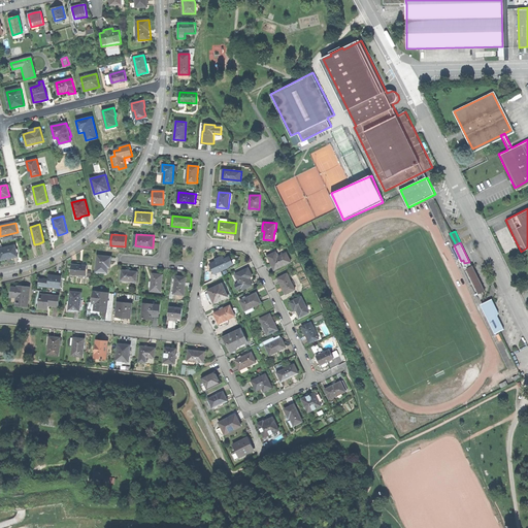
[(0,249),(0,259),(0,261),(9,259),(18,257),(15,245),(0,249)]
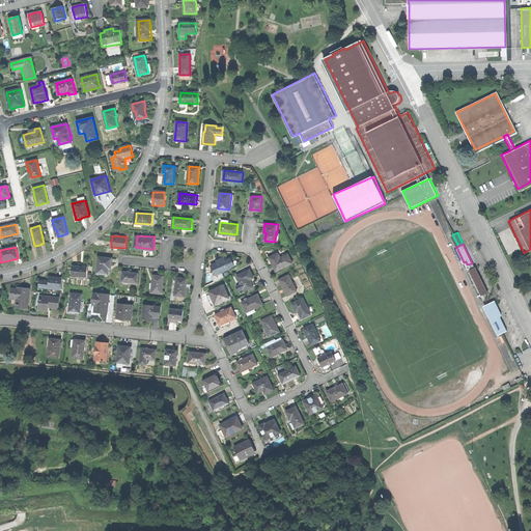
[(273,266),(276,272),(291,263),(287,254),(279,258),(277,254),(269,257),(273,266)]
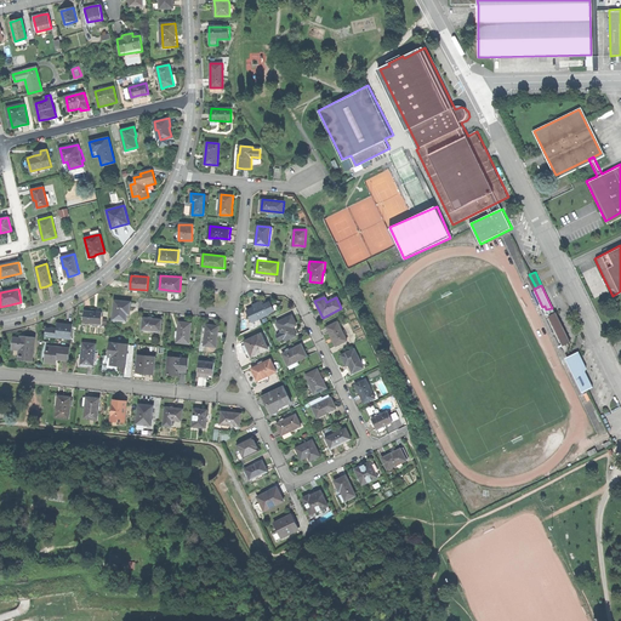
[(115,300),(113,319),(126,320),(127,309),(131,311),(131,306),(132,302),(115,300)]
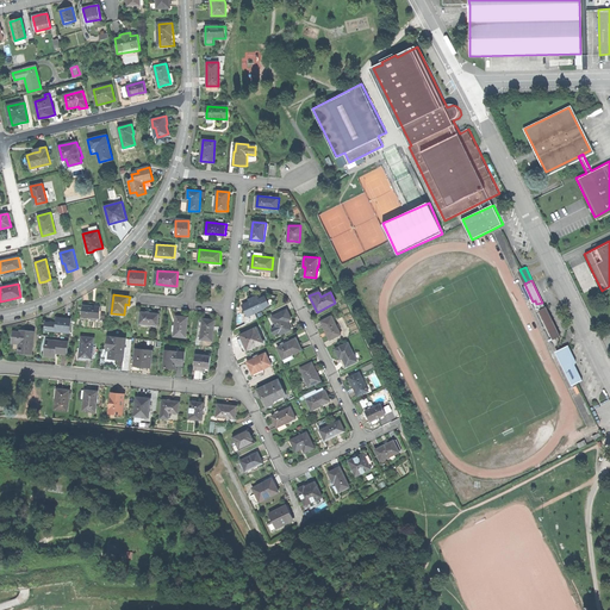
[(242,305),(247,316),(255,312),(263,309),(263,307),(268,305),(265,297),(260,299),(259,299),(257,296),(250,299),(251,302),(242,305)]
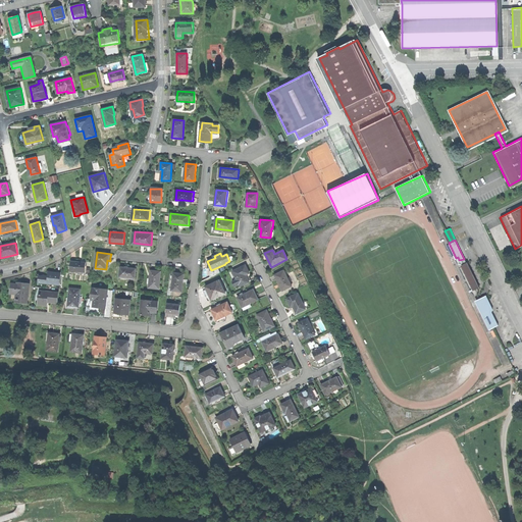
[(71,261),(70,271),(86,272),(86,262),(76,261),(71,261)]
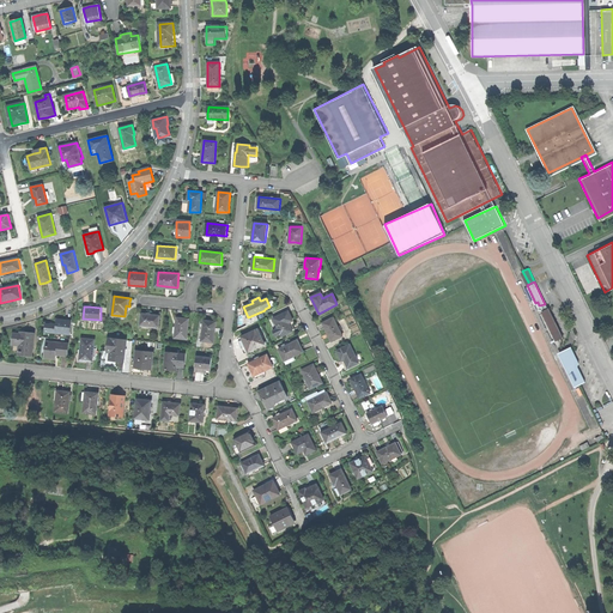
[(554,341),(562,338),(547,308),(540,311),(554,341)]
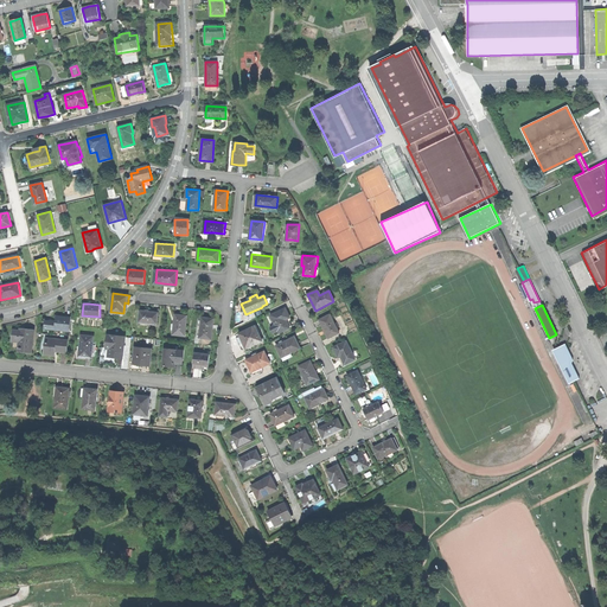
[(270,315),(275,325),(269,328),(273,333),(278,331),(279,333),(289,328),(289,327),(292,326),(287,319),(289,318),(287,313),(285,308),(270,315)]
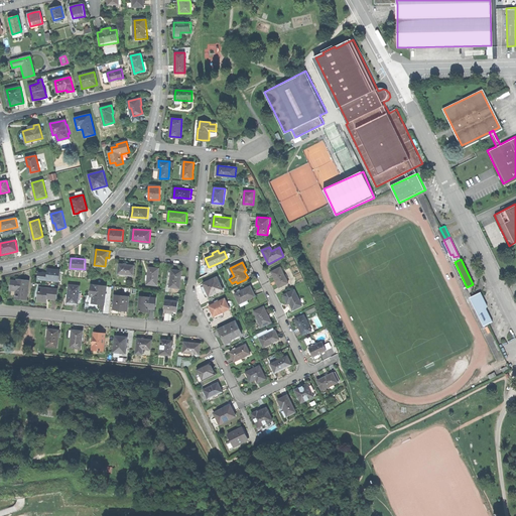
[(127,264),(119,264),(118,273),(134,274),(134,265),(127,264)]
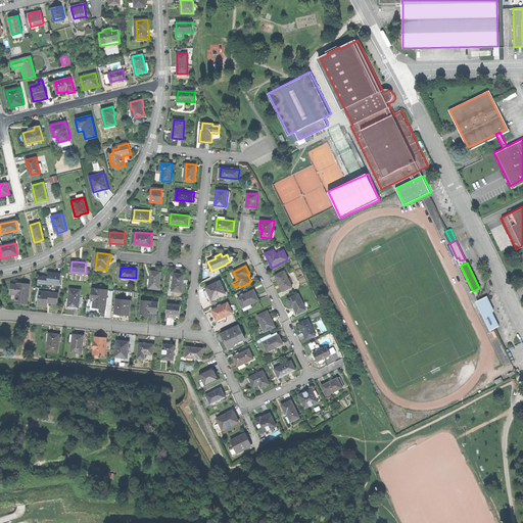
[(222,273),(219,268),(211,271),(210,272),(210,275),(211,277),(222,273)]
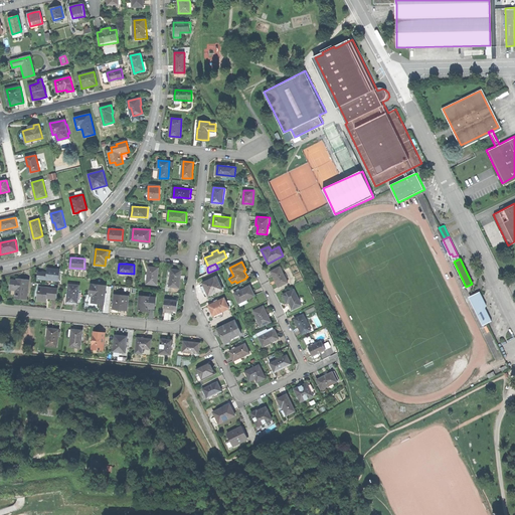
[(149,266),(147,283),(157,284),(159,267),(154,267),(149,266)]
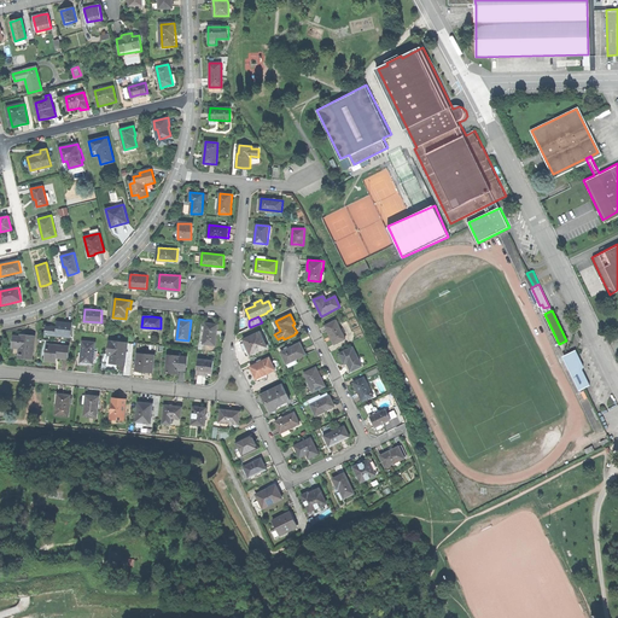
[(330,336),(334,344),(345,339),(336,320),(325,326),(330,336)]
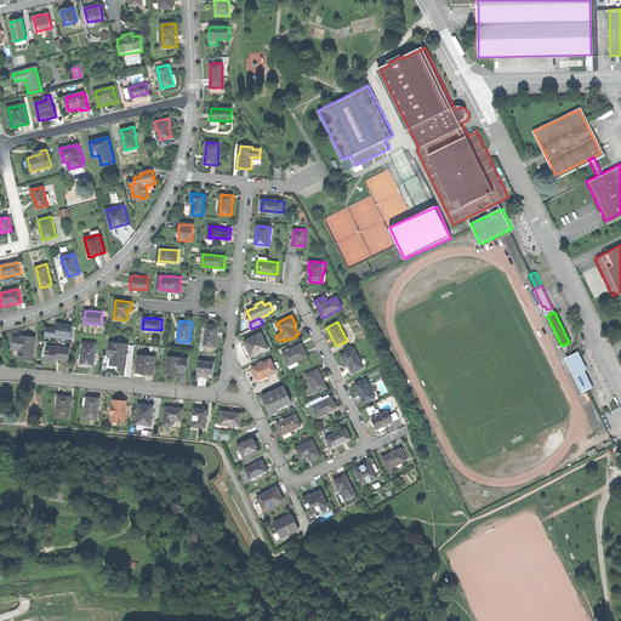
[(46,336),(70,337),(72,325),(58,324),(58,329),(53,329),(46,329),(46,336)]
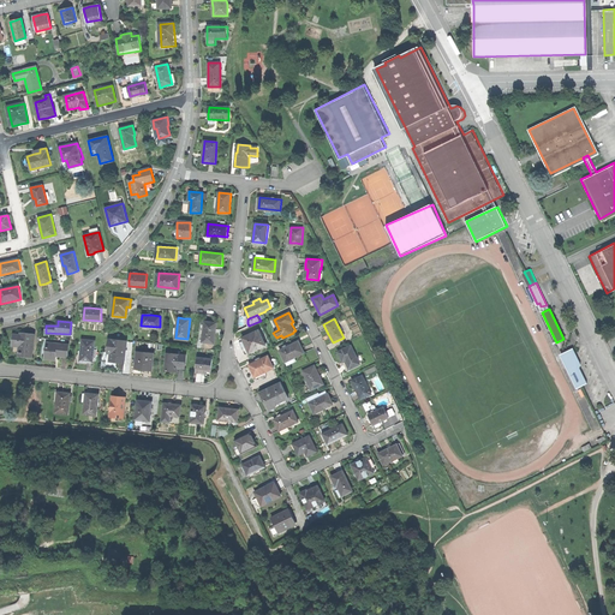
[(204,321),(203,341),(215,342),(215,333),(216,322),(204,321)]
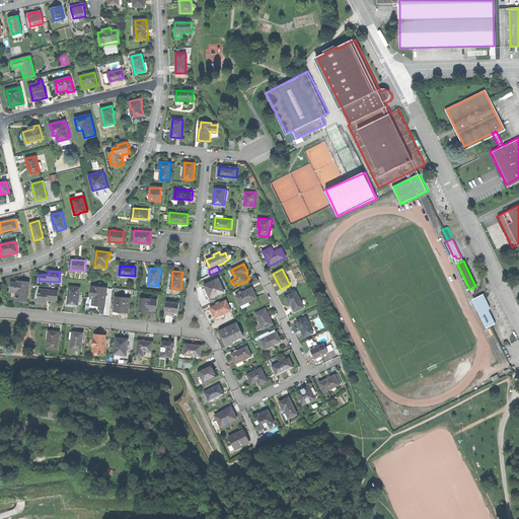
[(207,292),(210,298),(224,292),(218,279),(204,286),(207,292)]
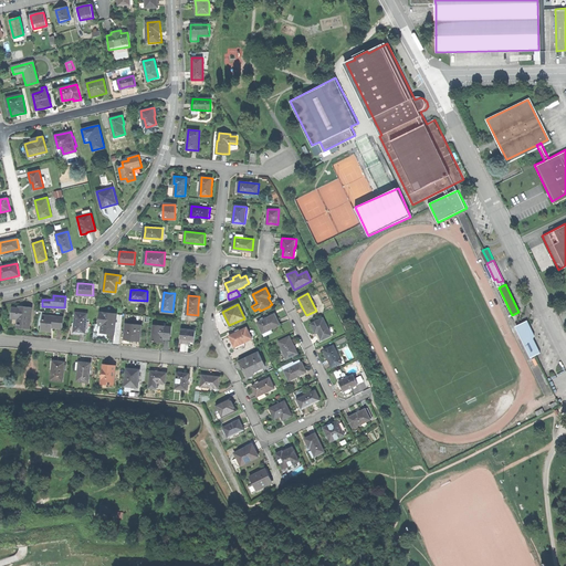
[(31,306),(23,306),(23,308),(18,308),(12,308),(12,317),(18,318),(18,324),(23,325),(23,328),(30,328),(31,306)]
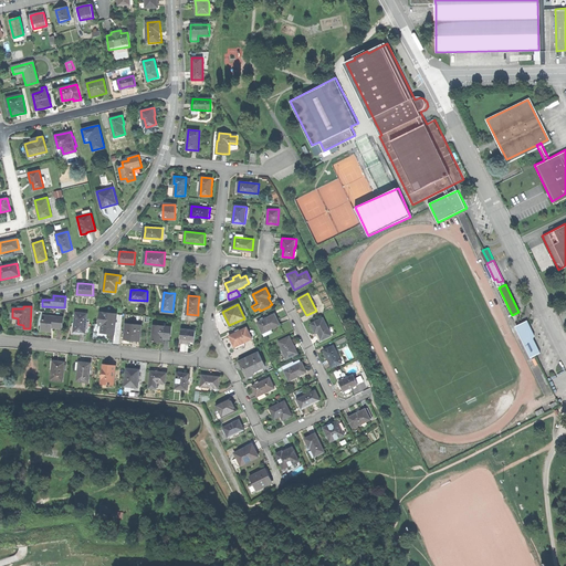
[(116,313),(101,312),(100,324),(103,325),(102,332),(107,332),(115,333),(116,313)]
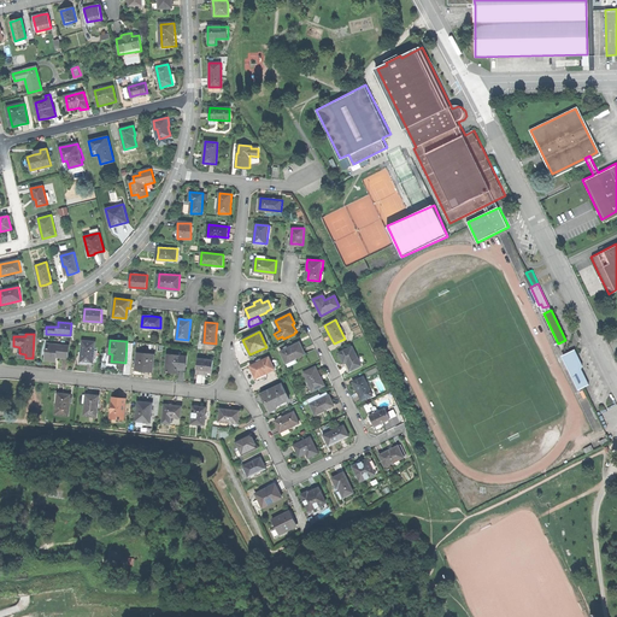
[(82,351),(82,362),(90,363),(94,363),(94,358),(94,350),(94,341),(82,341),(82,351)]
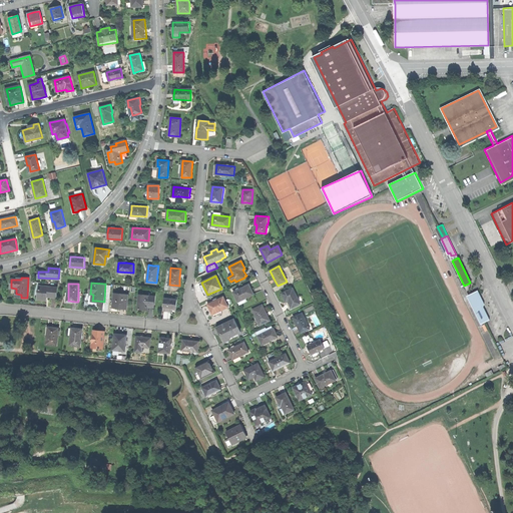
[(233,293),(238,302),(245,299),(253,295),(251,290),(249,285),(233,293)]
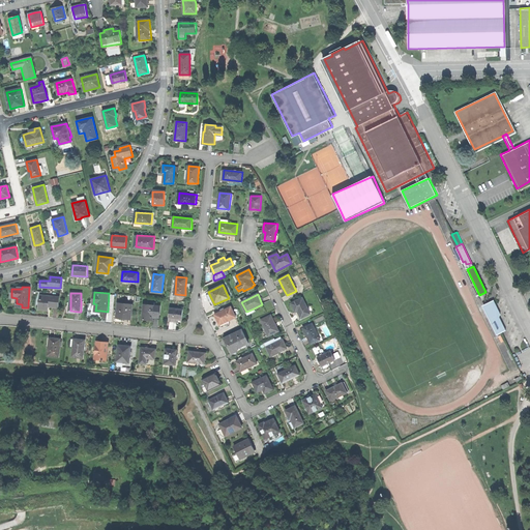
[(39,295),(38,308),(42,310),(47,310),(47,305),(57,306),(58,297),(39,295)]
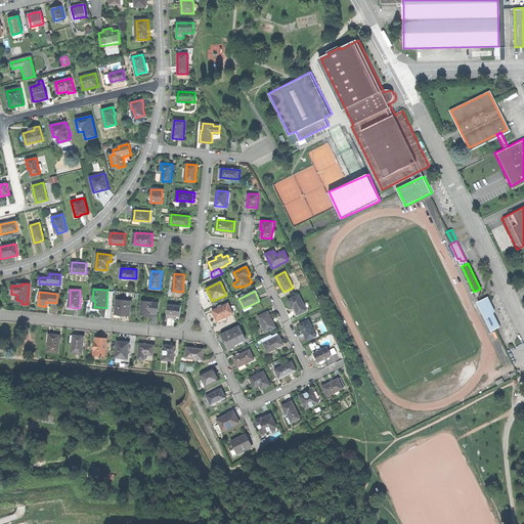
[(290,304),(292,309),(295,308),(298,314),(306,310),(299,295),(288,300),(290,304)]
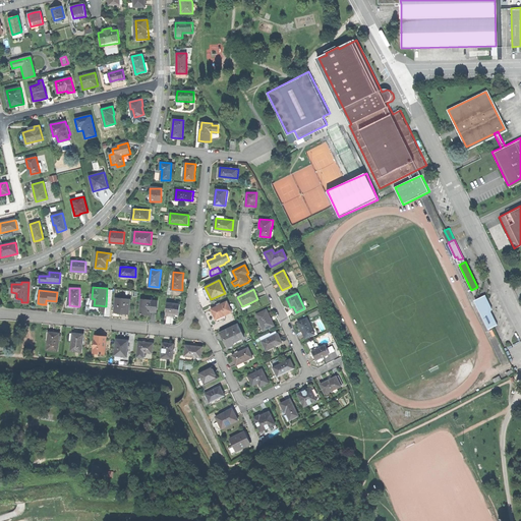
[(480,314),(487,329),(496,325),(489,310),(491,309),(484,294),(475,298),(482,313),(480,314)]
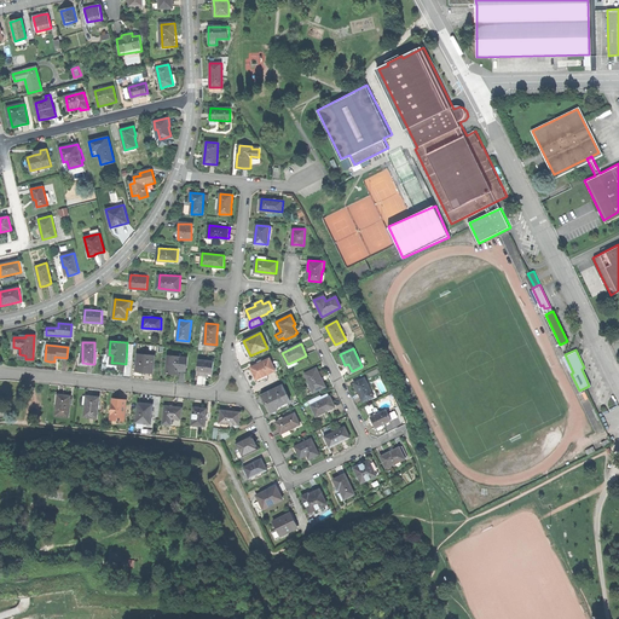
[(91,368),(91,364),(82,363),(82,352),(79,352),(79,366),(85,366),(91,368)]
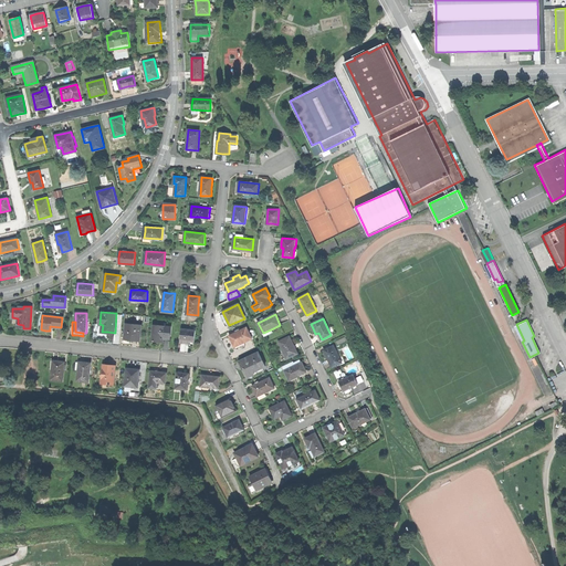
[(126,323),(125,338),(132,338),(139,339),(142,324),(126,323)]
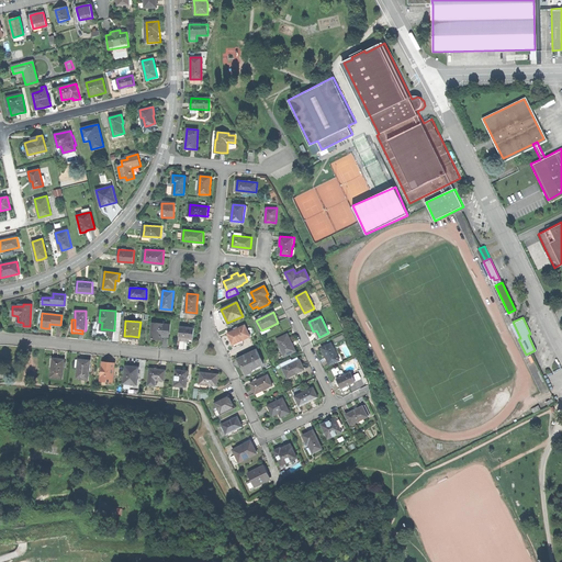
[(153,323),(152,338),(157,338),(164,338),(164,335),(170,336),(171,324),(164,324),(158,323),(153,323)]
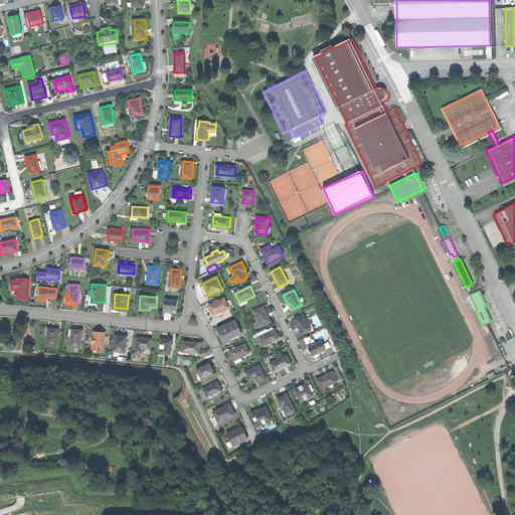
[(210,311),(213,315),(222,311),(222,312),(228,308),(223,298),(208,306),(210,311)]
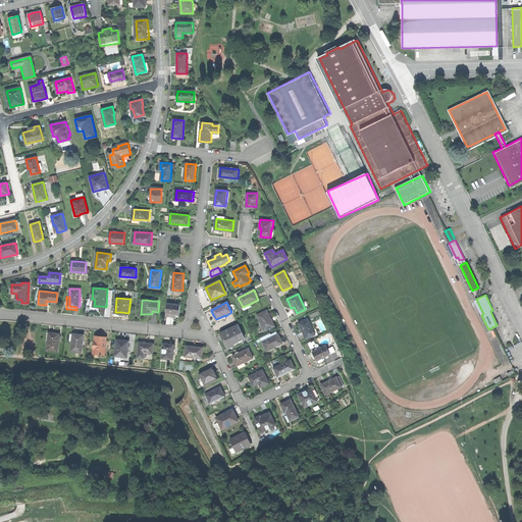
[(167,303),(166,315),(175,316),(175,314),(180,314),(180,303),(167,303)]
